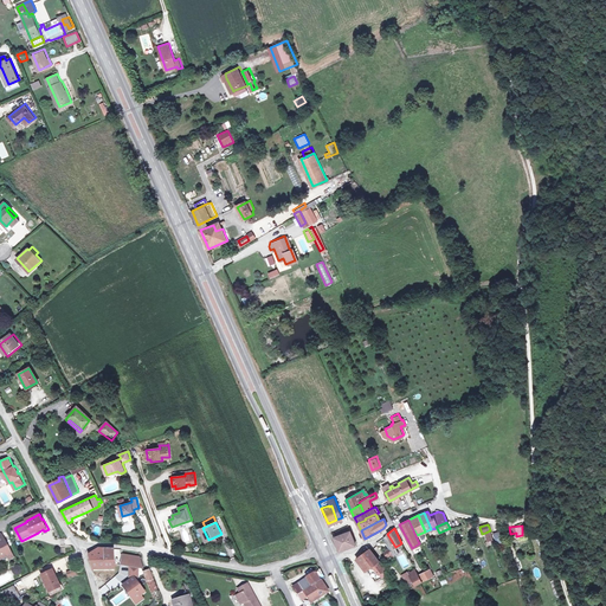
[(355,545),(349,530),(333,536),(339,550),(355,545)]
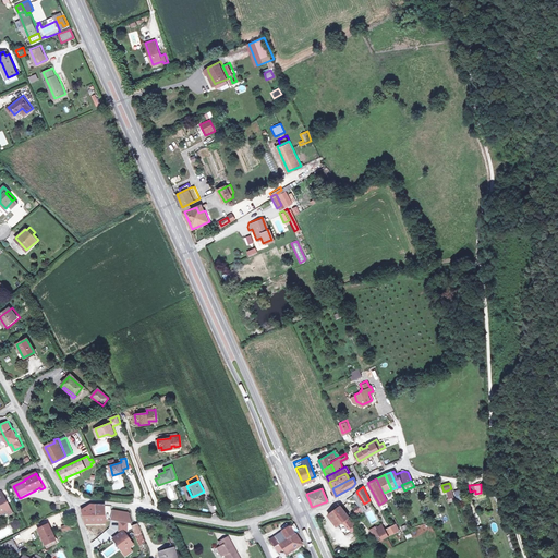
[(460,501),(461,509),(464,509),(464,496),(460,496),(460,490),(455,490),(456,501),(460,501)]
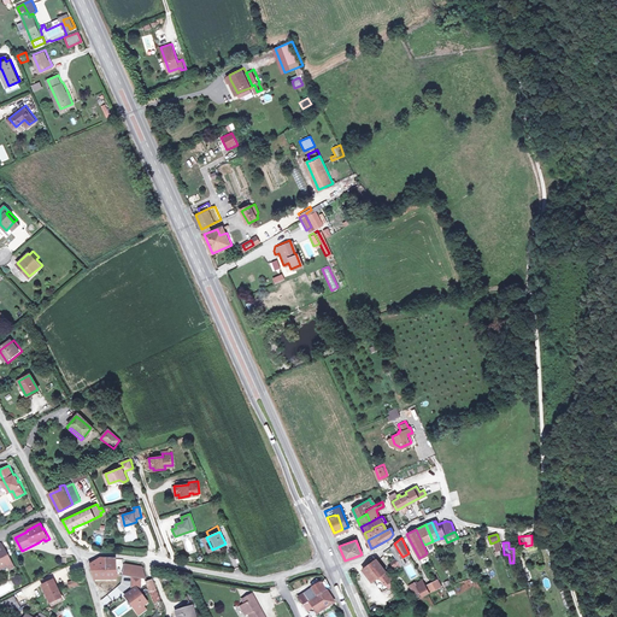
[(0,569),(1,569),(3,565),(4,565),(7,566),(12,564),(1,544),(0,544),(0,569)]
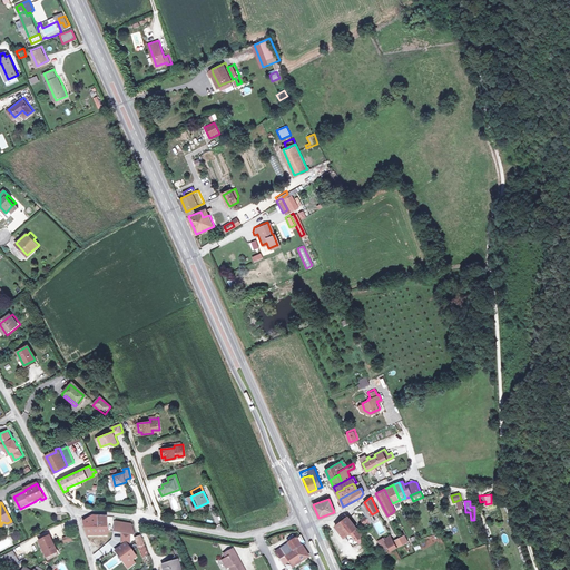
[(364,502),(361,504),(367,516),(371,522),(375,520),(372,514),(364,502)]
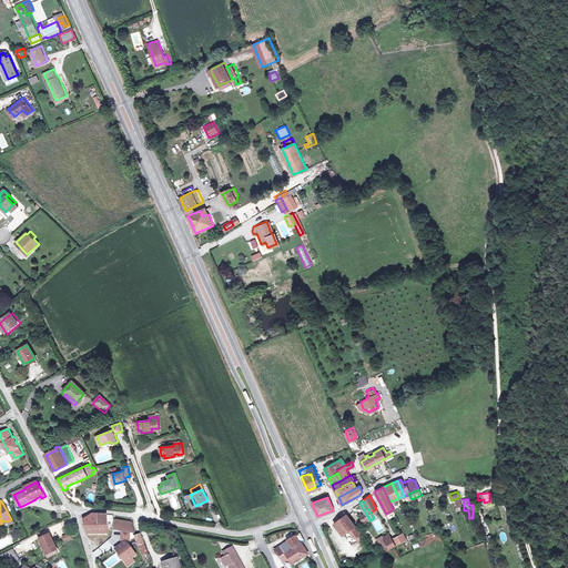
[(84,524),(97,524),(97,514),(94,514),(91,514),(82,517),(84,524)]
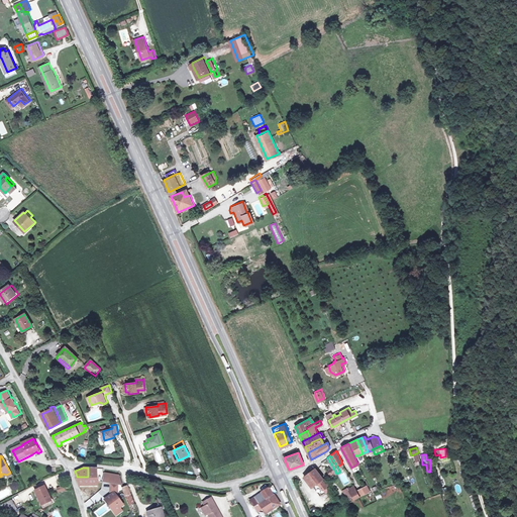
[(96,469),(88,468),(88,477),(96,477),(96,469)]
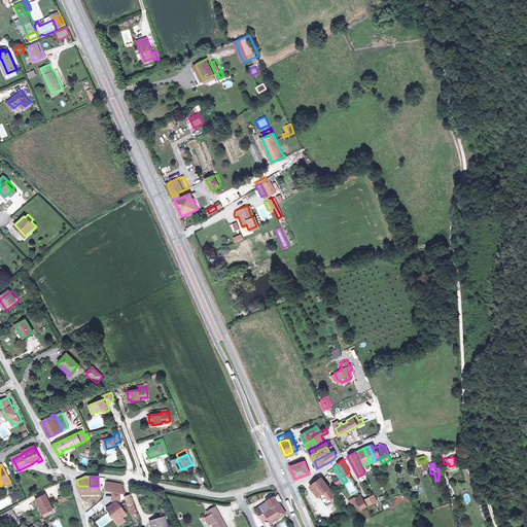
[(317,480),(320,484),(313,489),(317,495),(323,491),(329,498),(335,494),(321,477),(317,480)]
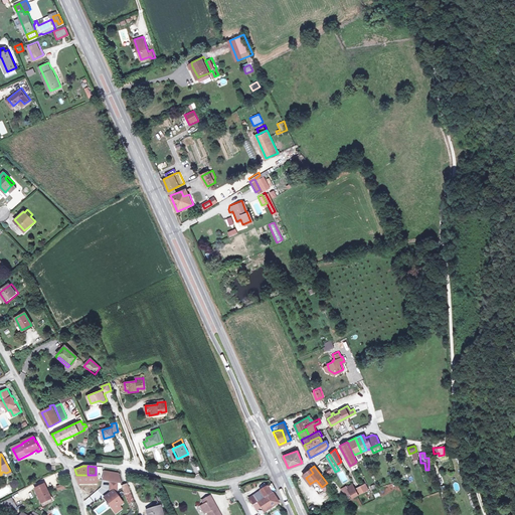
[(310,469),(303,474),(306,478),(313,473),(310,469)]
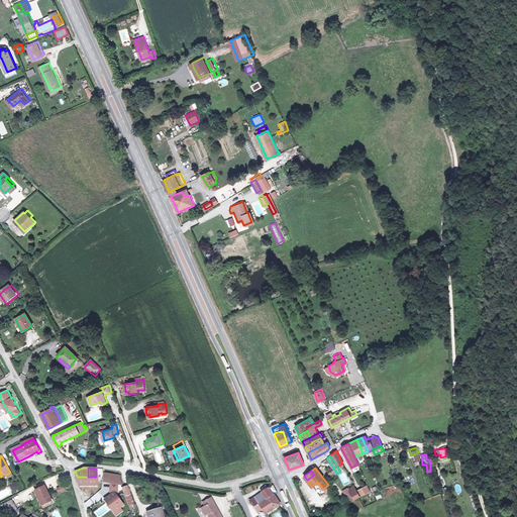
[(104,473),(103,478),(110,479),(109,483),(116,484),(118,485),(118,476),(104,473)]
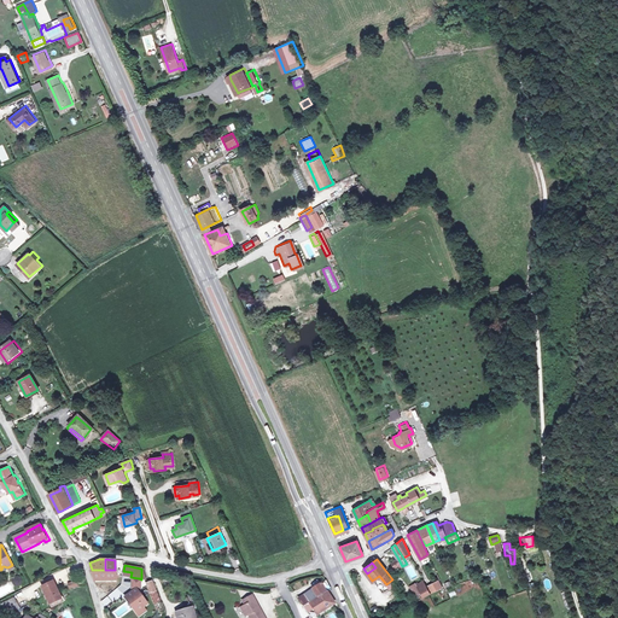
[(105,570),(92,570),(95,578),(116,579),(116,575),(115,570),(105,570)]
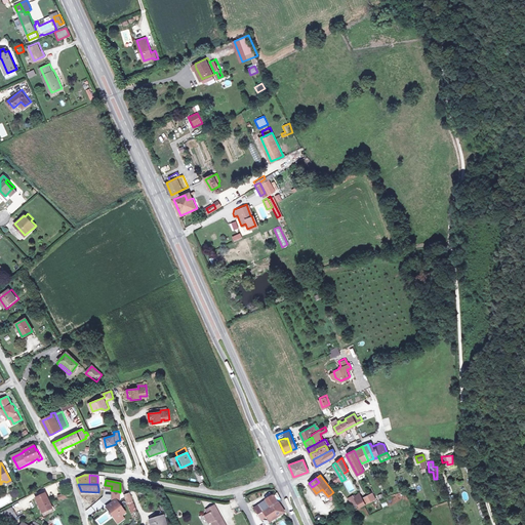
[(111,490),(111,502),(105,507),(108,511),(109,511),(112,515),(112,516),(115,519),(120,515),(124,512),(118,505),(118,491),(111,490)]
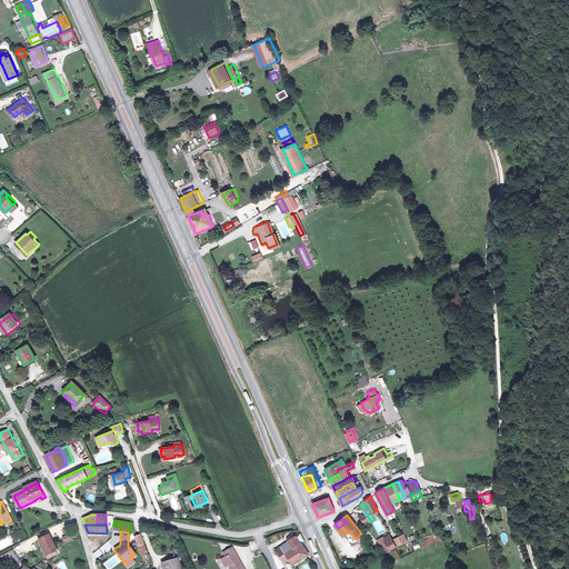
[(291,547),(300,542),(303,541),(305,540),(300,532),(288,540),(288,541),(291,547)]
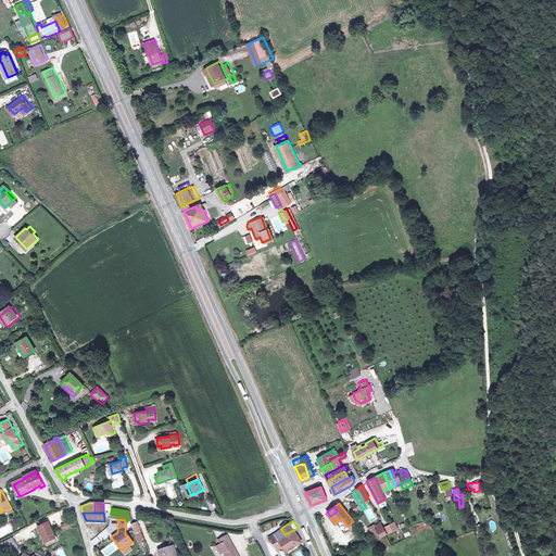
[(488,525),(493,530),(497,526),(492,520),(488,525)]
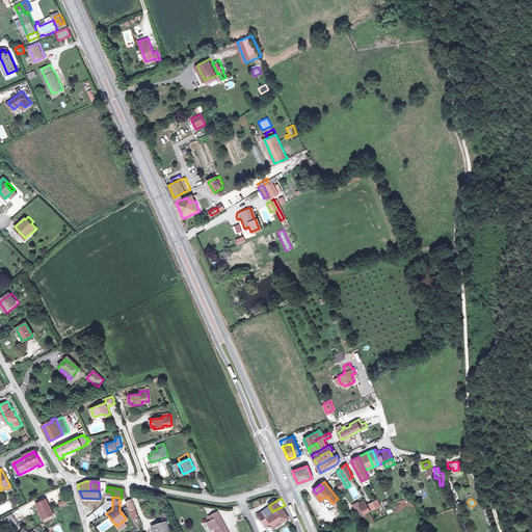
[(46,500),(35,505),(38,511),(36,512),(38,515),(41,514),(43,520),(53,514),(46,500)]
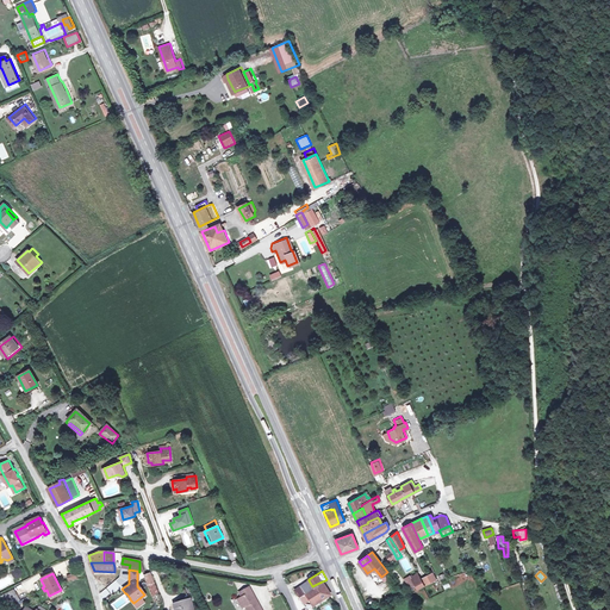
[(143,576),(150,592),(156,590),(149,573),(143,576)]
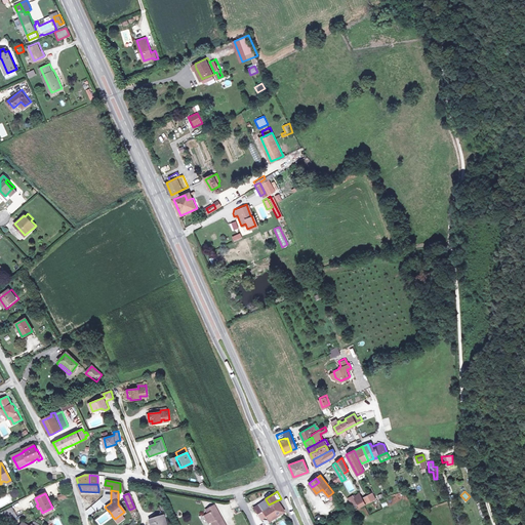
[(359,506),(365,503),(359,493),(355,495),(354,496),(357,502),(359,506)]
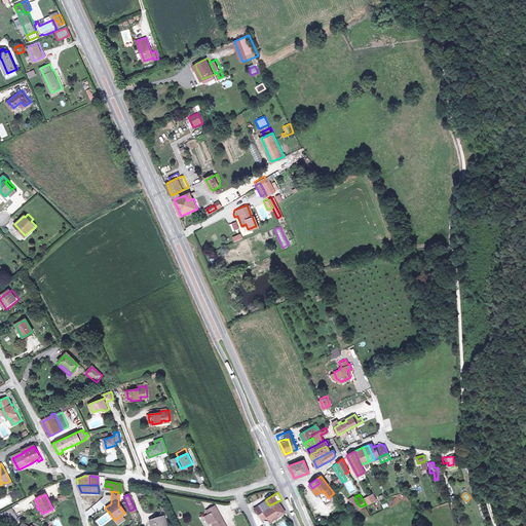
[(354,495),(349,498),(350,499),(349,499),(353,505),(358,503),(354,497),(355,496),(354,495)]
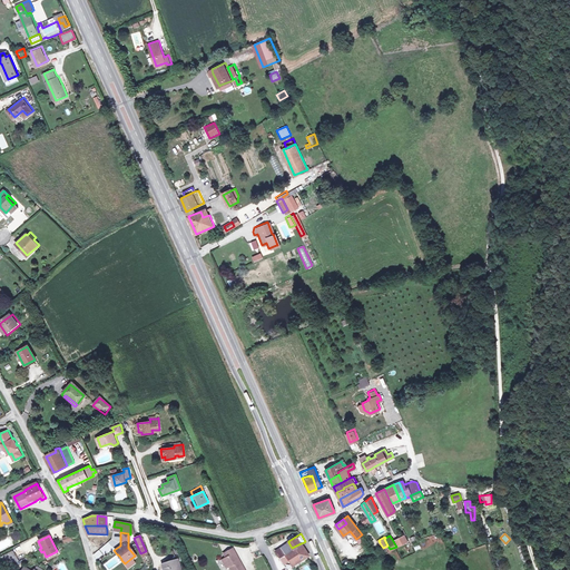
[(288,542),(281,547),(285,553),(292,548),(288,542)]
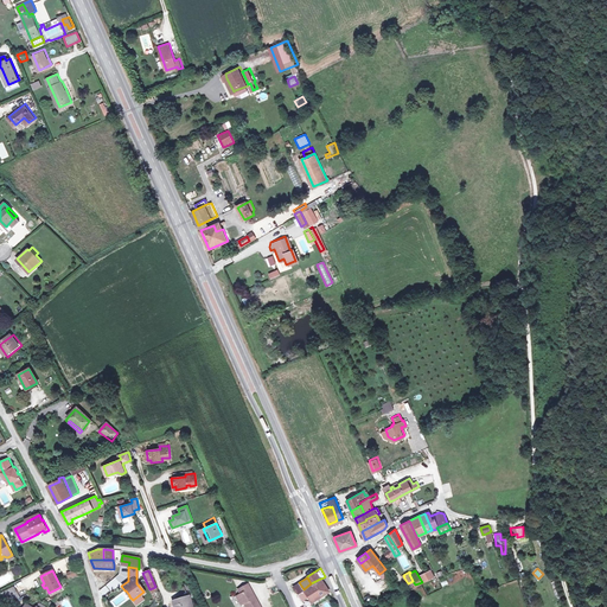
[(110,590),(120,587),(116,579),(107,582),(110,590)]
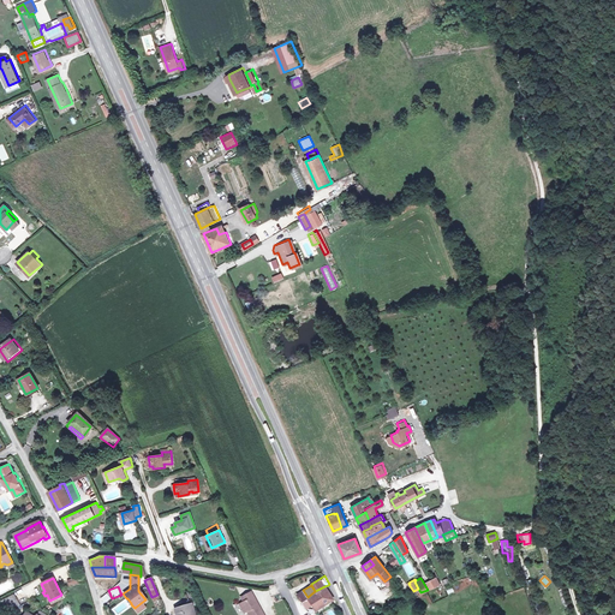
[(333,598),(324,586),(315,591),(308,597),(300,601),(305,608),(311,604),(315,610),(333,598)]
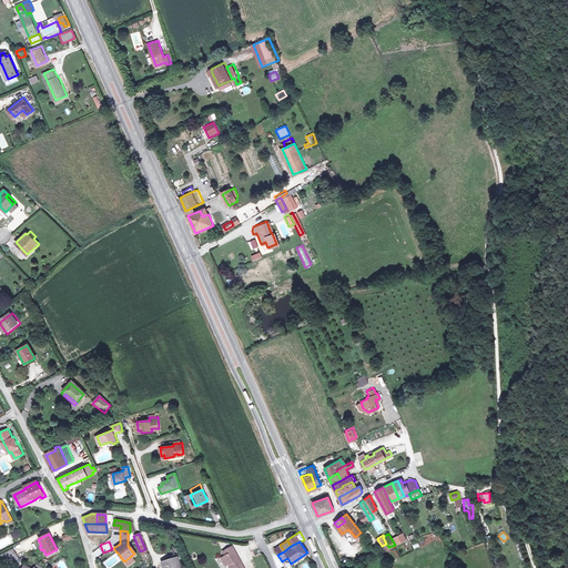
[(277,555),(284,551),(280,545),(274,549),(277,555)]
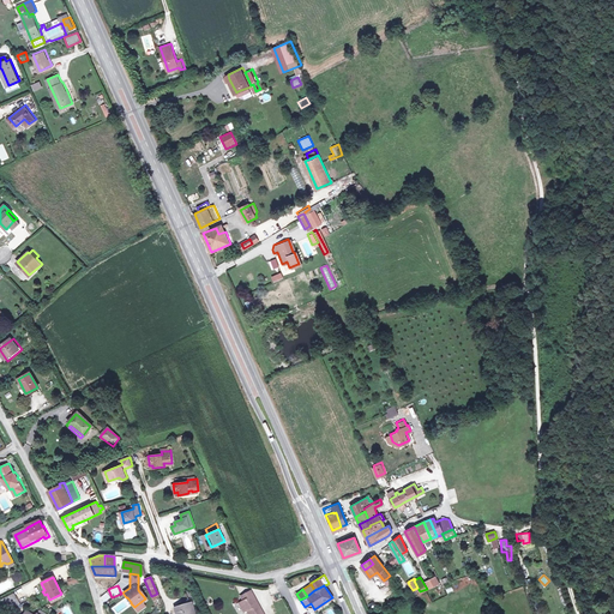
[(258,603),(251,590),(240,595),(244,600),(239,602),(244,612),(246,609),(248,613),(263,613),(259,605),(257,606),(256,605),(258,603)]
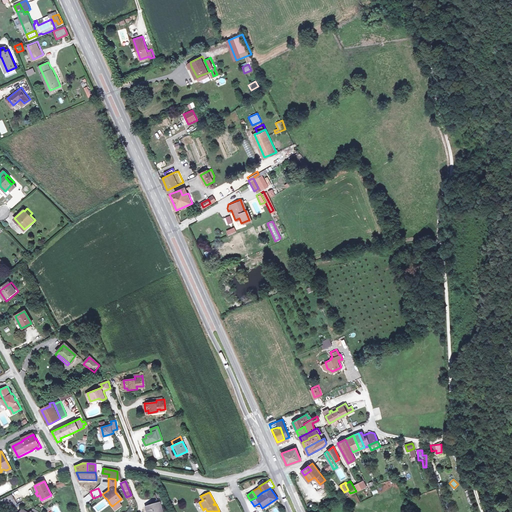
[(1,500),(6,508),(16,503),(12,494),(1,500)]
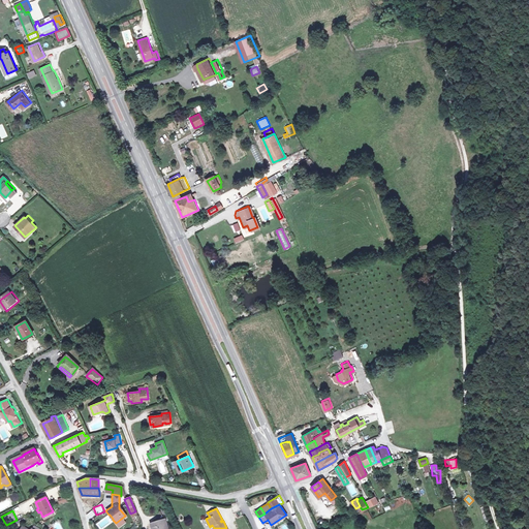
[(53,511),(42,517),(43,520),(56,514),(54,510),(53,511)]
